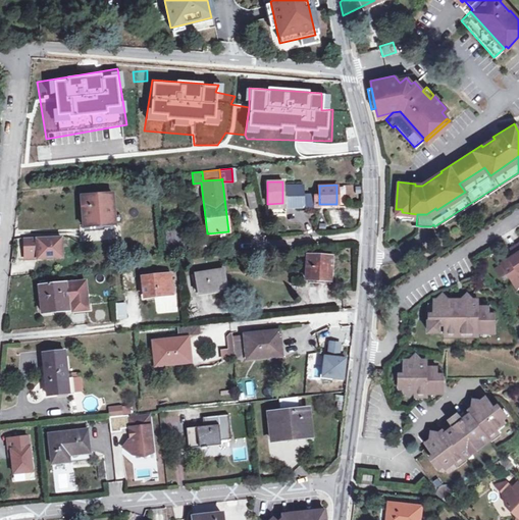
[(319,204),(319,193),(302,194),(302,186),(286,187),(286,206),(302,206),(302,208),(320,207),(319,204)]
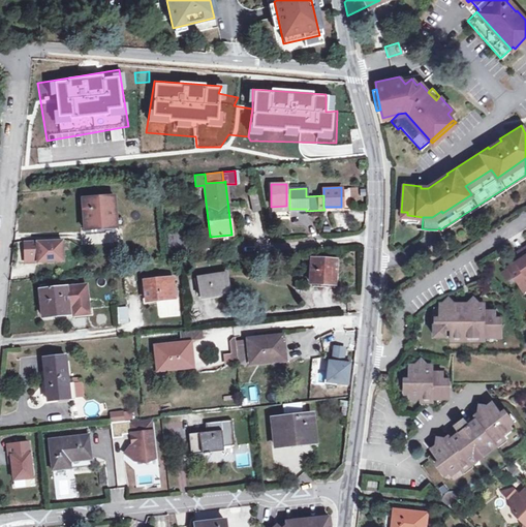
[(116,226),(113,196),(83,198),(85,228),(116,226)]
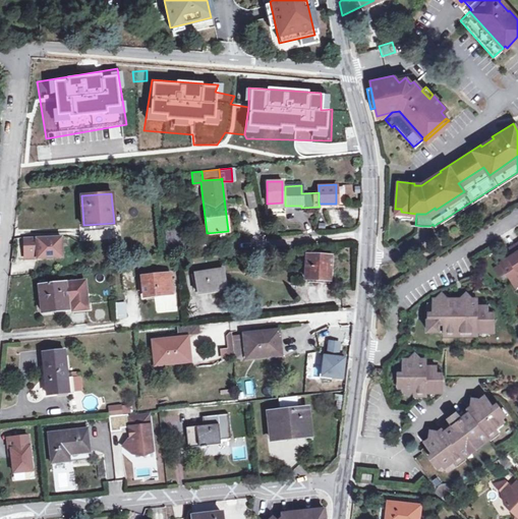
[(247,209),(254,208),(254,196),(246,196),(247,209)]
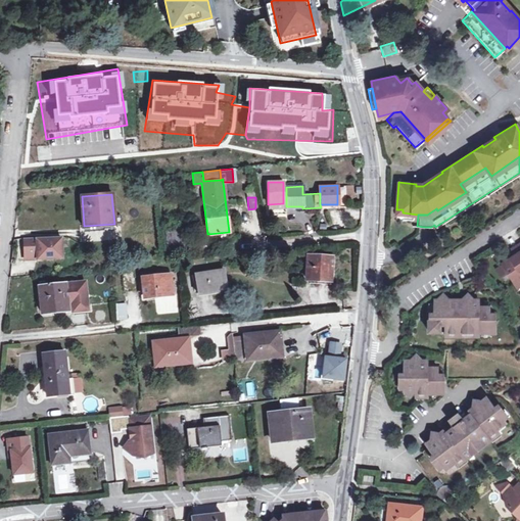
[(183,244),(181,228),(167,230),(169,246),(183,244)]
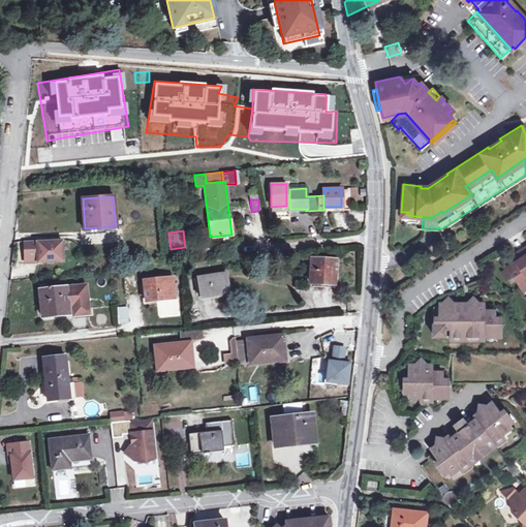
[(23,240),(24,260),(62,258),(61,248),(68,248),(68,239),(23,240)]
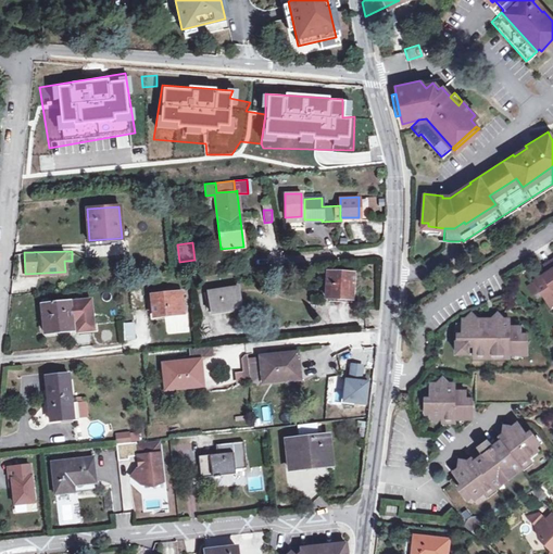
[(552,257),(542,265),(547,272),(549,275),(543,278),(541,275),(533,280),(535,282),(539,290),(545,300),(552,294),(552,257)]
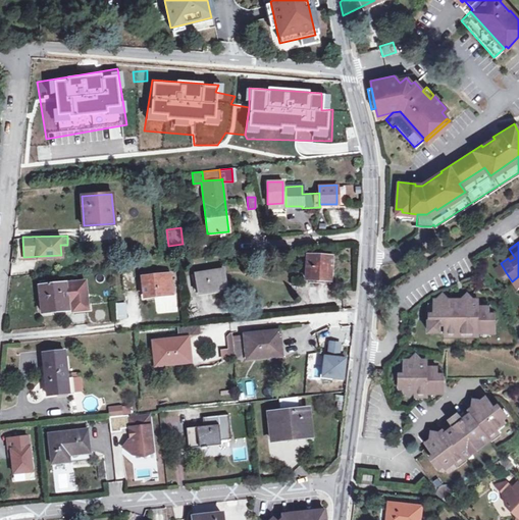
[(328,279),(330,256),(307,254),(305,276),(328,279)]
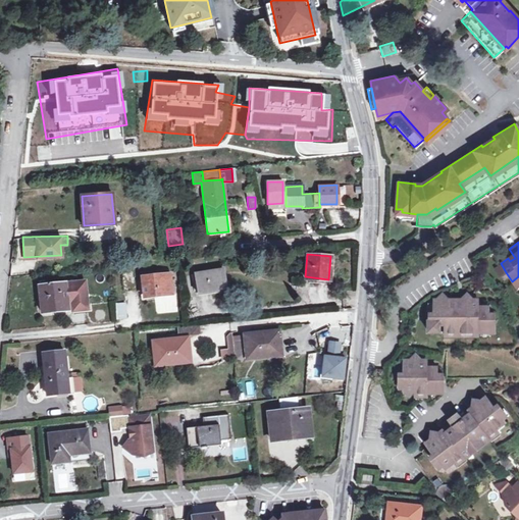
[(500,276),(506,272),(502,265),(495,269),(500,276)]
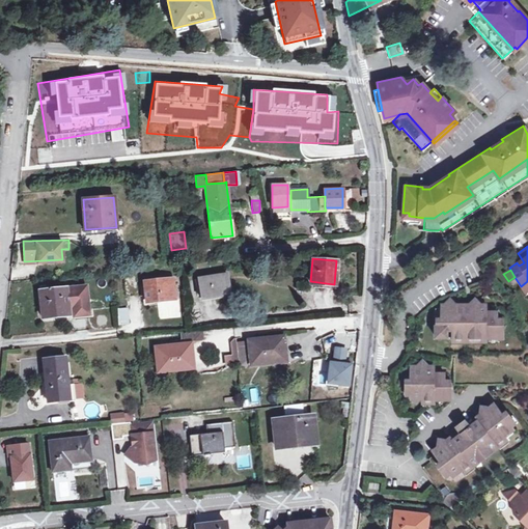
[(229,293),(226,273),(199,277),(202,297),(229,293)]
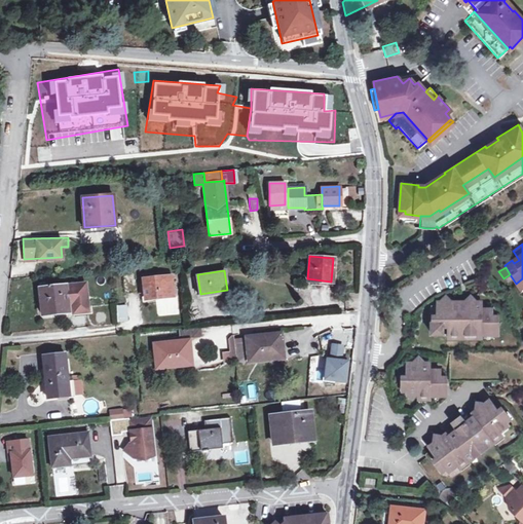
[(135,290),(133,271),(122,272),(124,291),(135,290)]
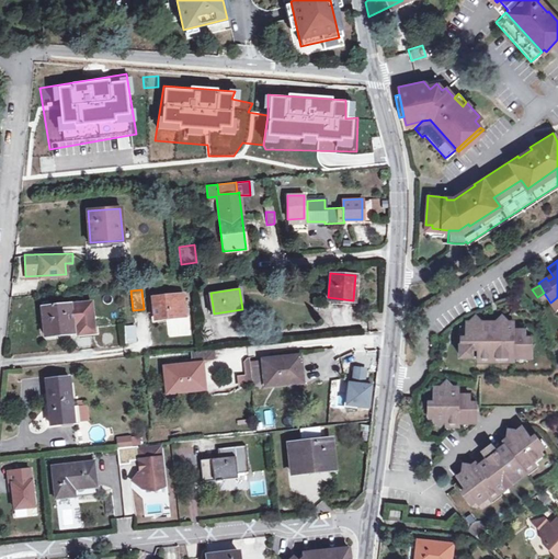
[(183,316),(181,294),(151,296),(154,318),(183,316)]
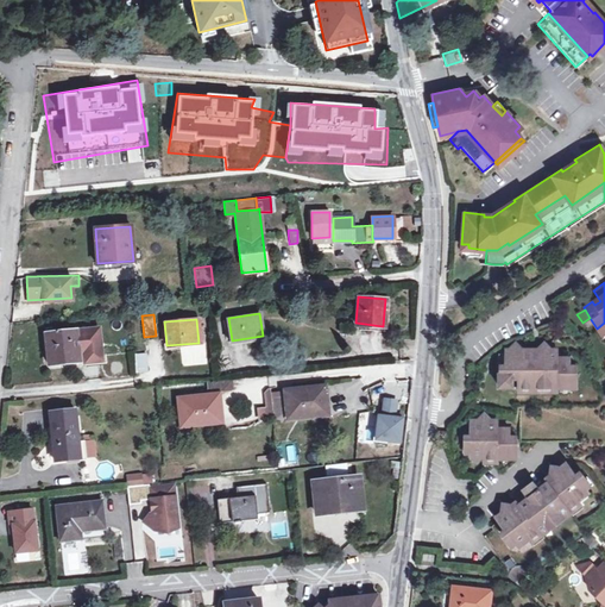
[(102,357),(99,327),(44,333),(48,363),(102,357)]
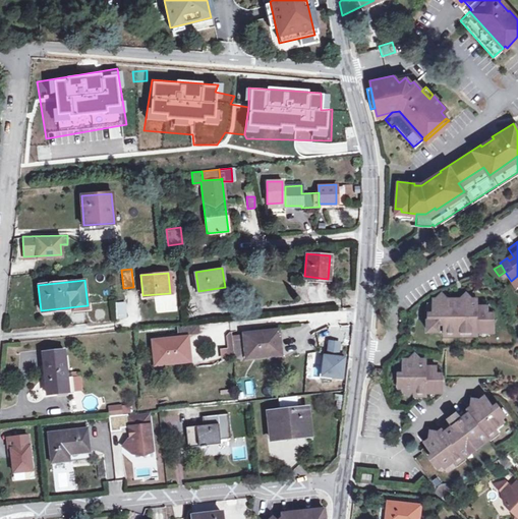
[(438,301),(448,301),(448,297),(447,297),(446,295),(445,293),(443,292),(442,293),(440,295),(439,297),(440,298),(438,301)]
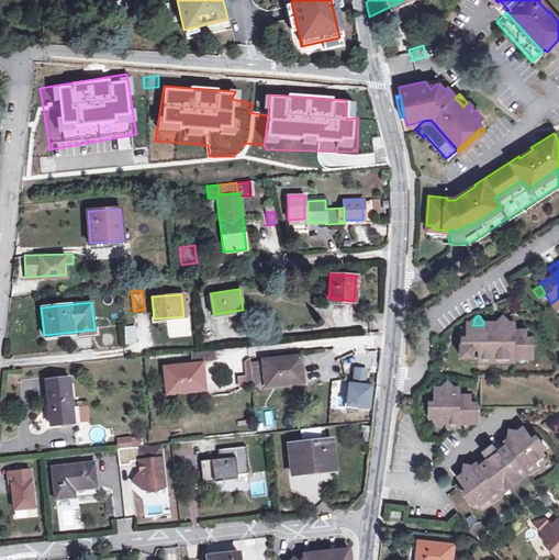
[(501,322),(498,325),(509,324),(506,322),(507,321),(507,318),(506,316),(503,315),(501,317),(500,320),(501,322)]
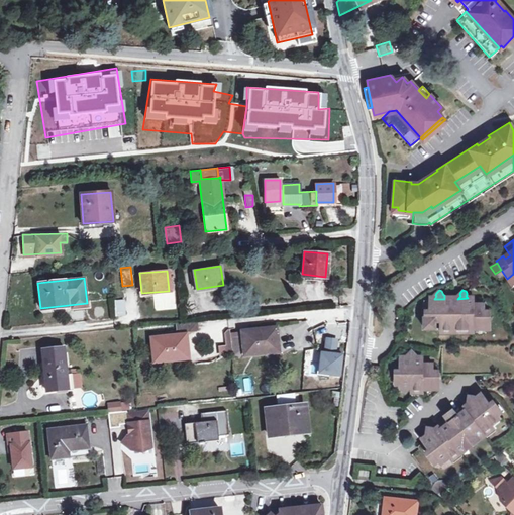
[(430,308),(424,309),(424,314),(423,314),(423,327),(437,327),(437,320),(441,320),(441,328),(449,328),(453,328),(470,328),(474,328),(490,327),(490,318),(490,308),(483,308),(483,302),(474,303),(474,298),(468,298),(457,299),(444,299),(434,299),(430,299),(430,308)]
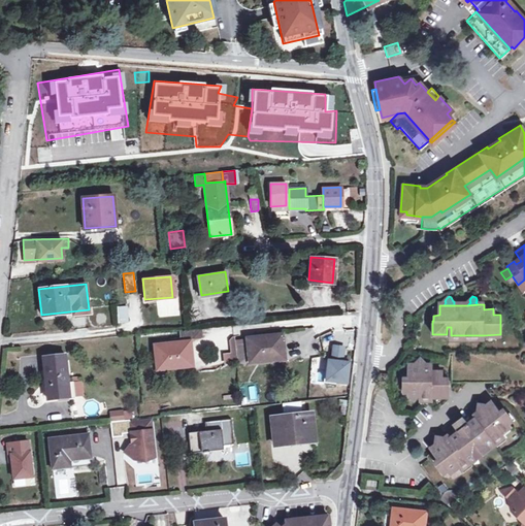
[(125,305),(115,306),(116,322),(126,321),(125,305)]
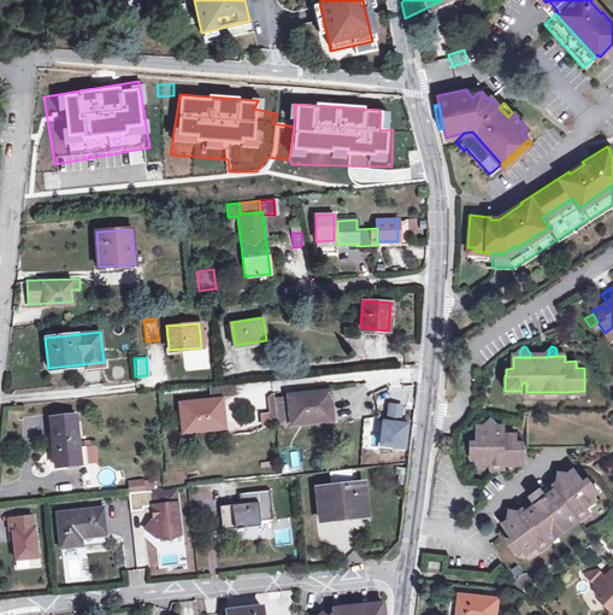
[(230,394),(230,386),(205,388),(206,397),(230,394)]
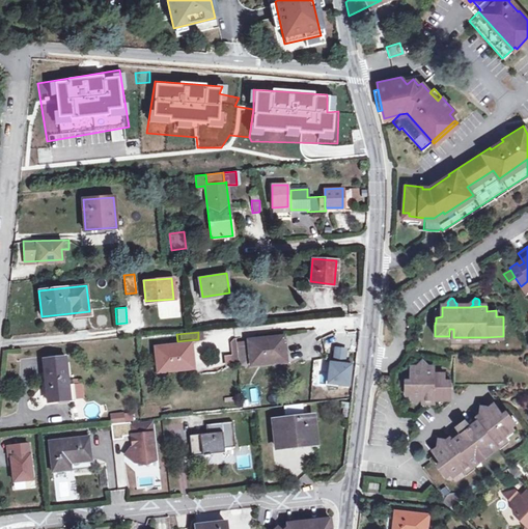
[(260,358),(261,361),(282,359),(280,336),(247,339),(247,342),(234,343),(237,361),(249,359),(260,358)]
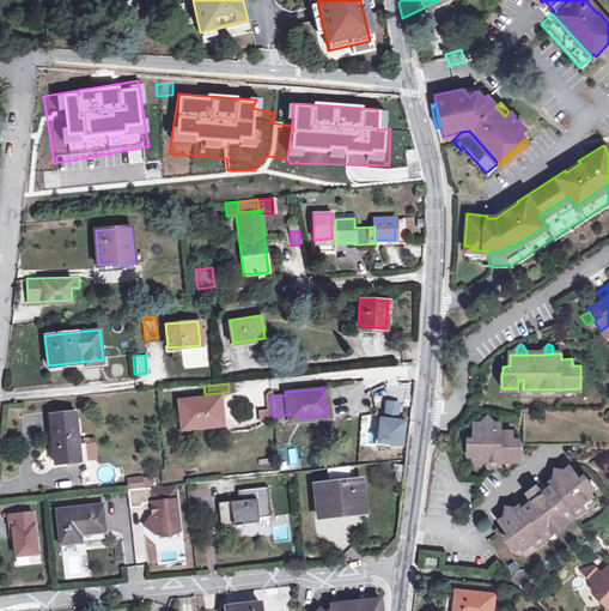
[(215,421),(214,395),(175,399),(177,421),(190,421),(190,423),(215,421)]
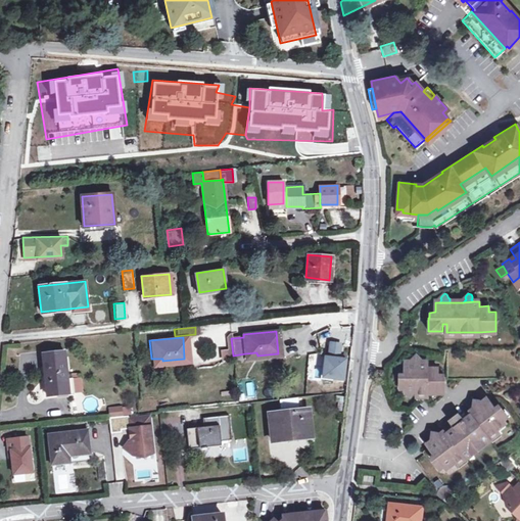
[(329,341),(328,350),(328,357),(326,357),(324,357),(322,377),(324,377),(342,379),(344,359),(337,358),(338,356),(338,351),(339,343),(329,341)]
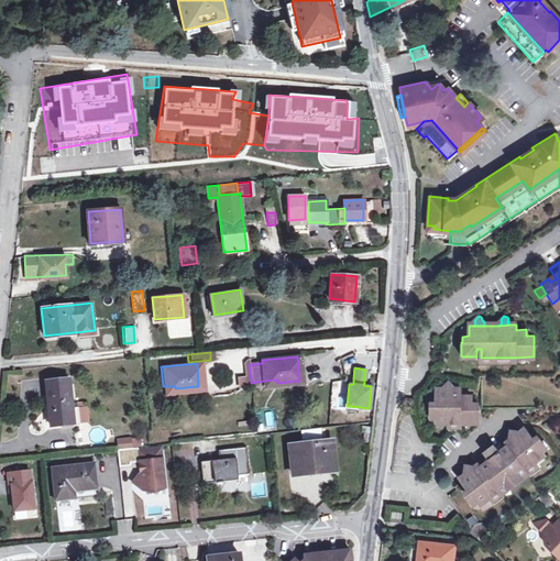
[(74,418),(69,376),(46,378),(51,421),(74,418)]
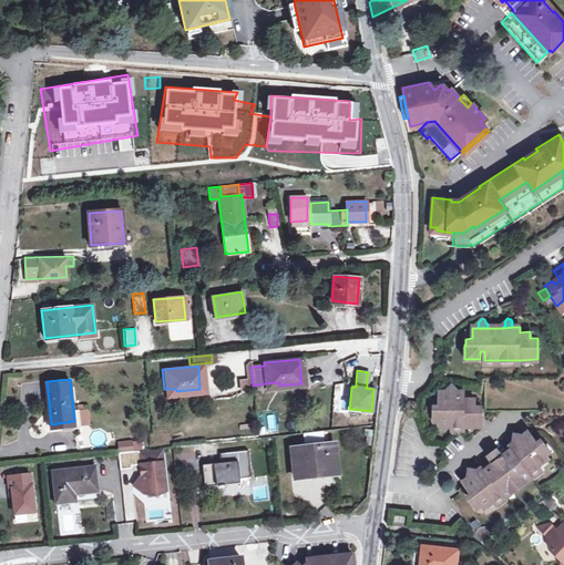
[(440,388),(450,388),(448,387),(449,384),(449,382),(447,380),(444,379),(442,380),(441,381),(441,383),(442,386),(440,388)]
